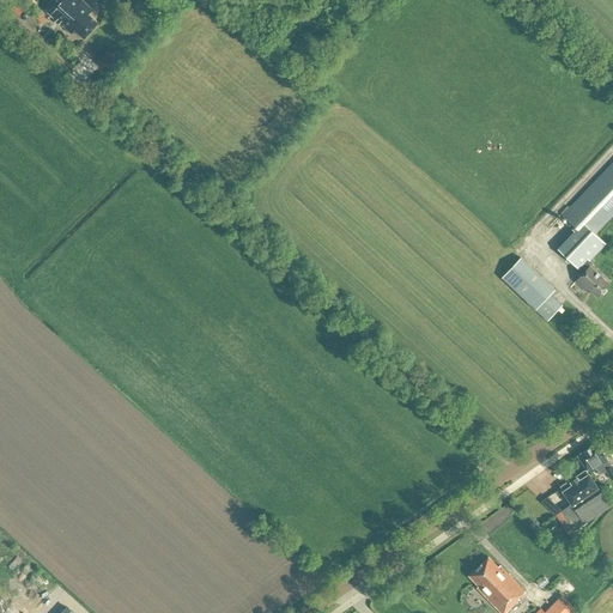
[(92,11),(78,0),(53,0),(46,11),(72,32),(74,30),(85,38),(98,23),(89,16),(92,11)]
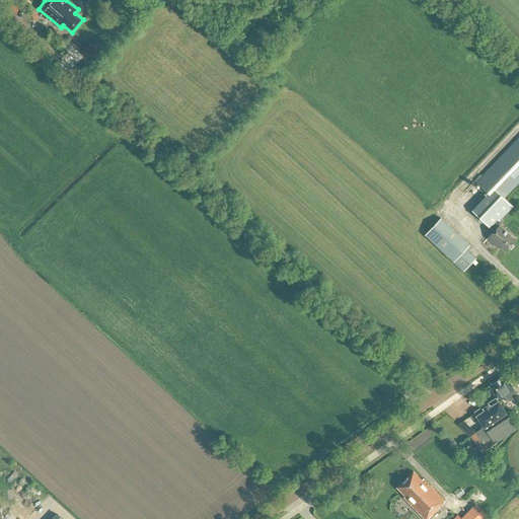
[(517,240),(502,225),(503,224),(500,221),(513,207),(504,198),(518,181),(518,138),(476,182),(487,193),(485,195),(487,196),(472,211),(490,227),(495,231),(488,238),(495,245),(497,243),(506,251),(517,240)]
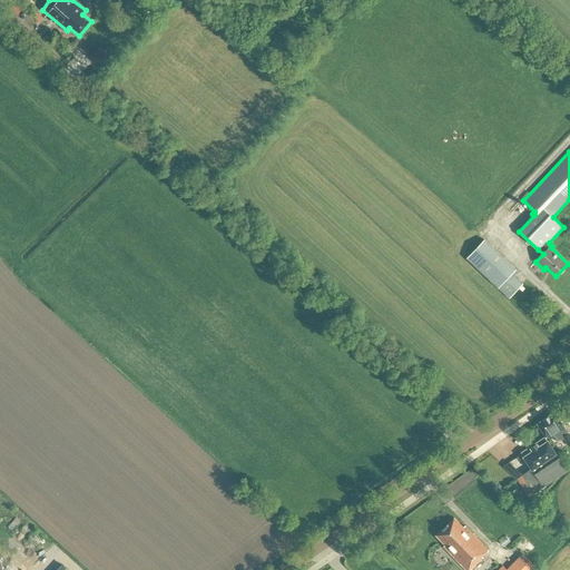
[(510,297),(522,284),(512,274),(516,269),(484,239),(467,257),(510,297)]
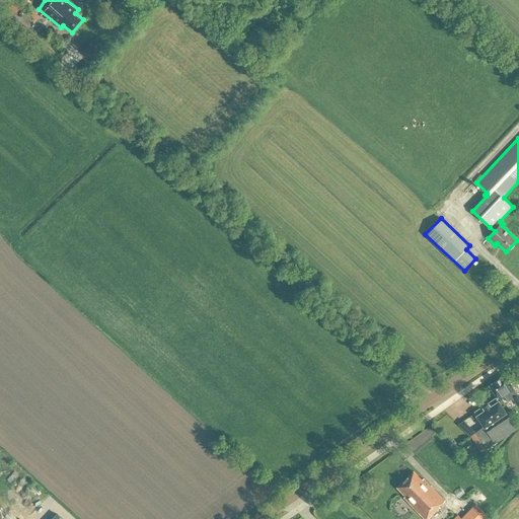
[(518,404),(518,394),(506,375),(489,385),(497,397),(489,402),(490,403),(483,409),(482,406),(474,412),(484,427),(475,432),(463,421),(457,425),(470,437),(480,452),(516,429),(499,401),(505,397),(508,402),(513,399),(517,406),(518,404)]
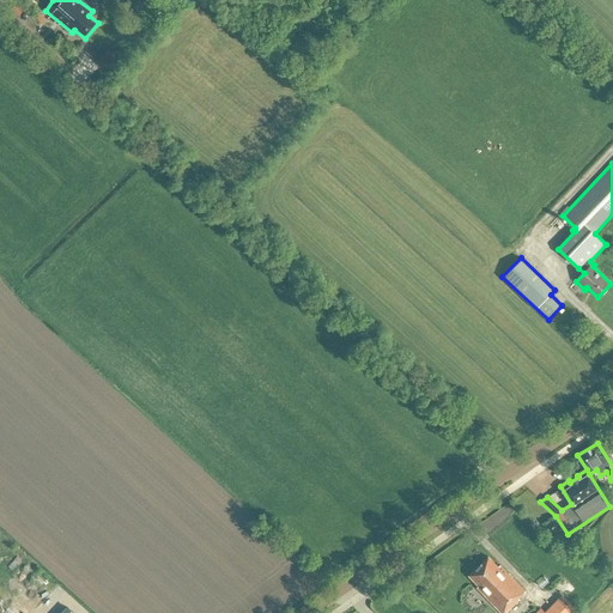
[(498,568),(489,557),(468,576),(479,587),(477,588),(501,612),(504,612),(520,599),(519,598),(526,592),(499,565),(498,568)]
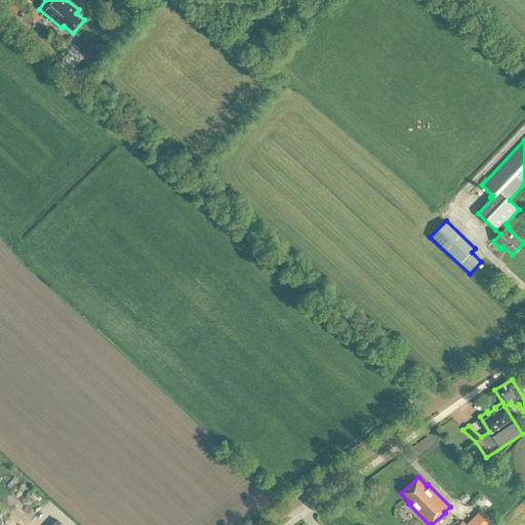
[(484,524),(476,516),(466,524),(484,524)]
